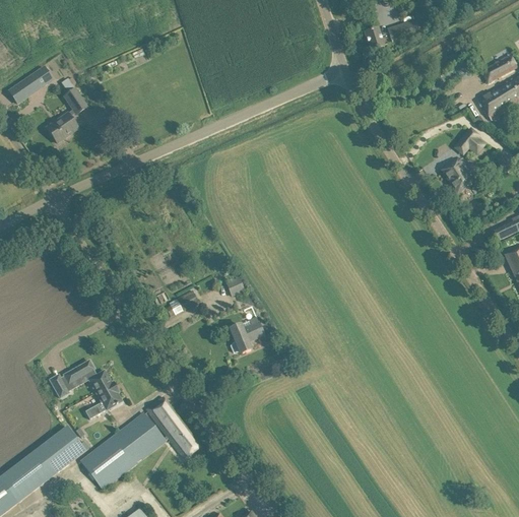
[(394,0),(398,9),(404,7),(401,0),(394,0)]
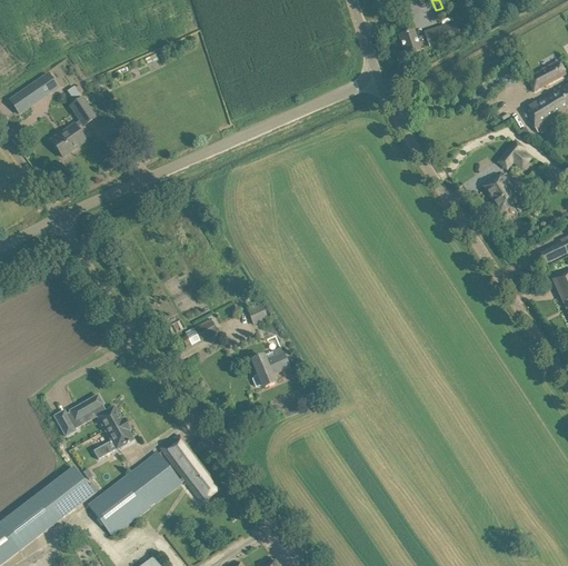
[(459,35),(474,29),(461,0),(446,0),(455,20),(441,25),(447,39),(459,35)]
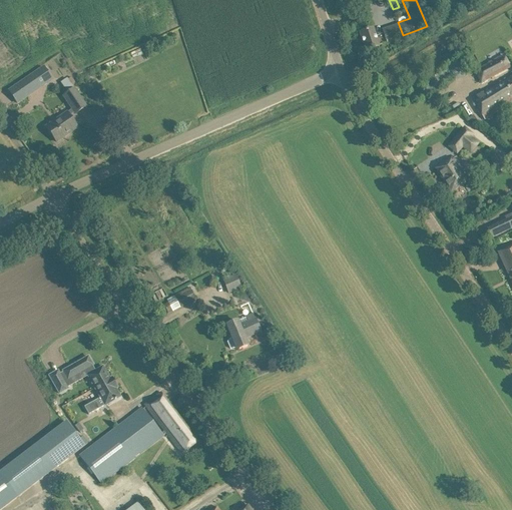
[(365,48),(388,40),(387,40),(395,37),(403,35),(398,22),(381,28),(383,31),(375,34),(372,26),(359,30),(365,48)]
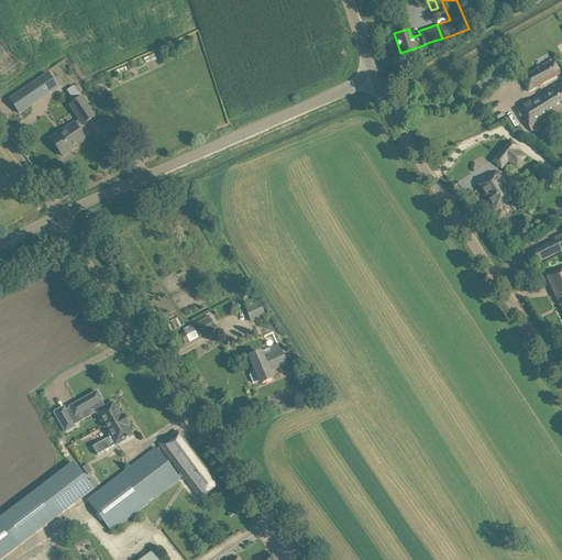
[(527,89),(560,72),(552,57),(519,75),(527,89)]
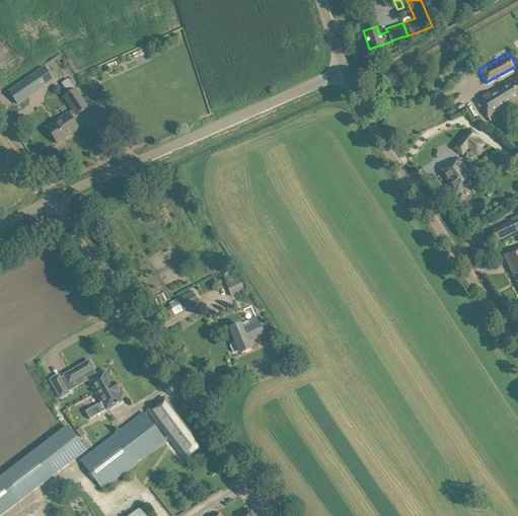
[(16,101),(35,88),(41,85),(40,82),(49,76),(50,76),(52,78),(44,65),(13,86),(8,89),(16,101)]
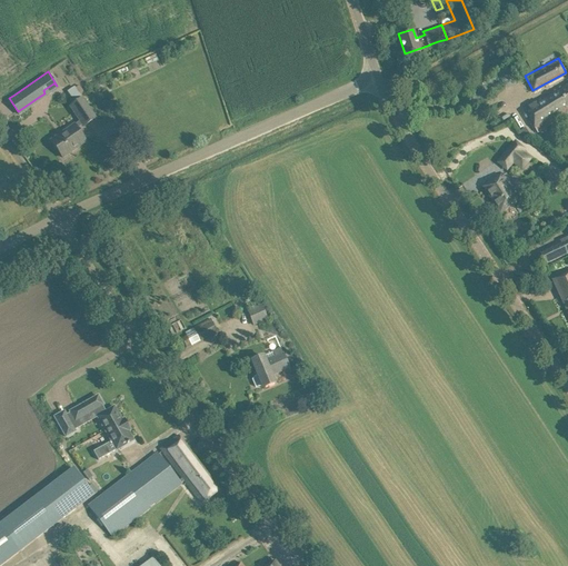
[(567,81),(567,80),(532,101),(522,108),(536,130),(546,125),(567,109),(567,81)]
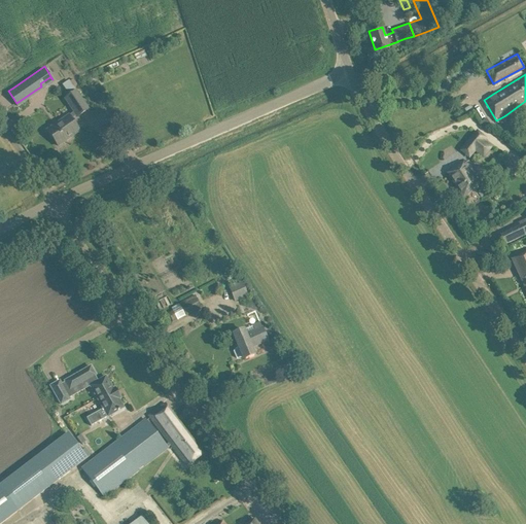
[(68,78),(62,82),(68,92),(74,86),(68,78)]
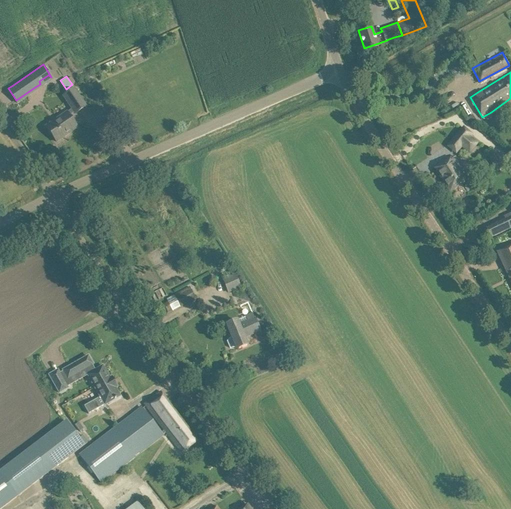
[(86,104),(74,86),(62,93),(74,111),(86,104)]
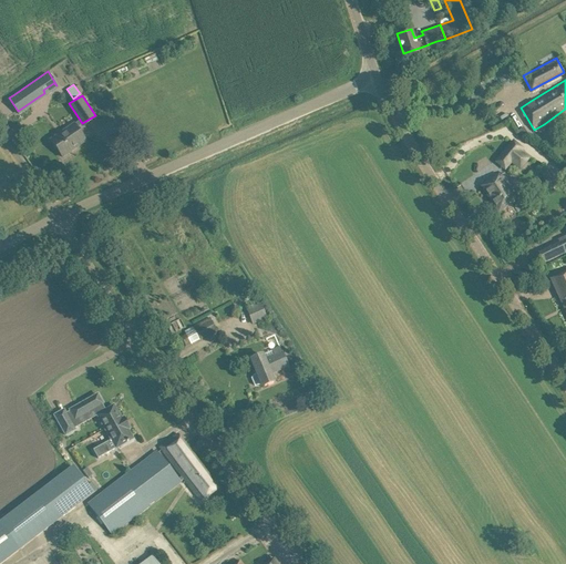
[(73,122),(50,137),(62,154),(84,139),(73,122)]
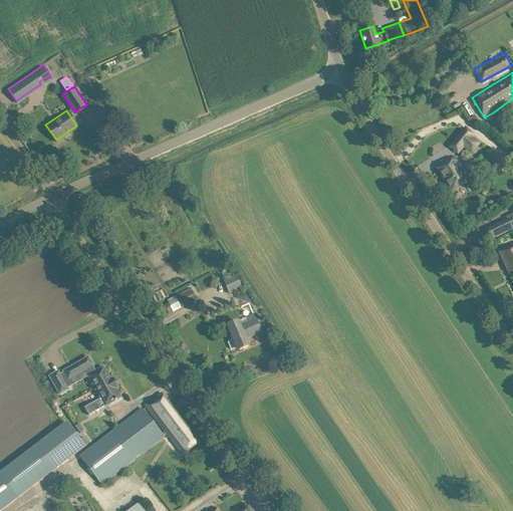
[(463,144),(470,150),(478,142),(470,135),(472,133),(464,125),(452,142),(459,148),(463,144)]
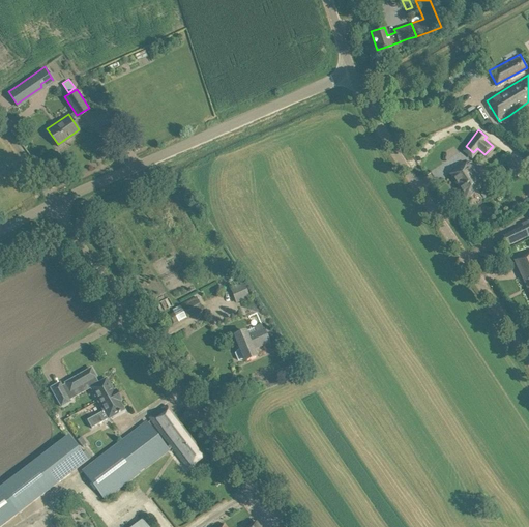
[(474,177),(469,168),(473,165),(470,159),(466,163),(465,162),(450,172),(465,195),(480,185),(479,184),(483,181),(479,174),(474,177)]
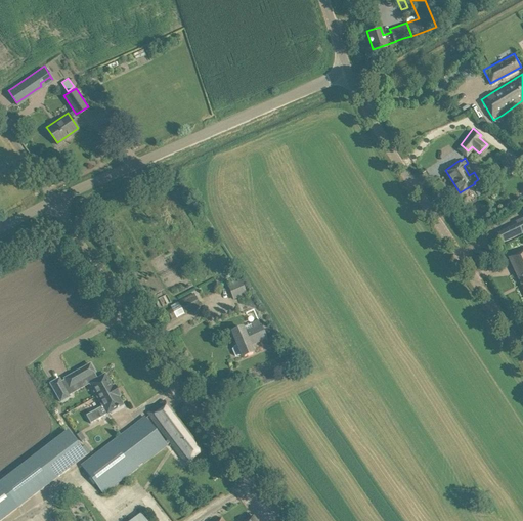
[(522,215),(514,219),(516,222),(496,231),(500,241),(522,229),(522,211),(522,212),(522,213),(522,215)]
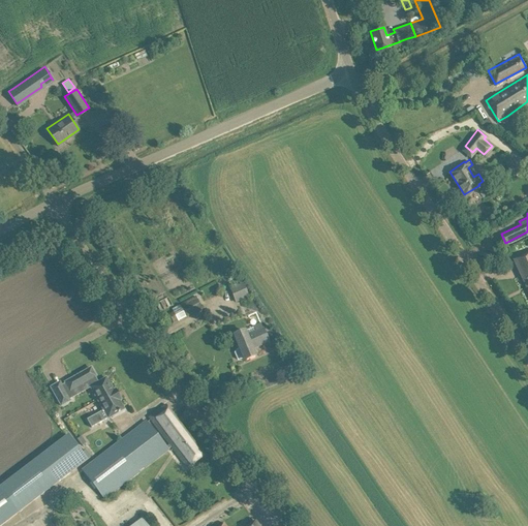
[(527,249),(513,257),(527,291),(527,249)]
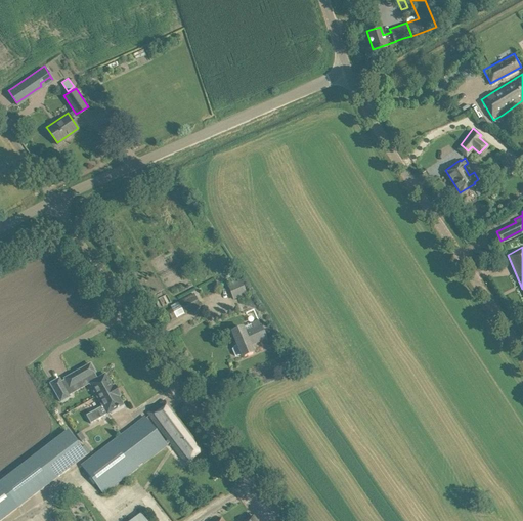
[(247,292),(240,277),(226,284),(232,298),(247,292)]
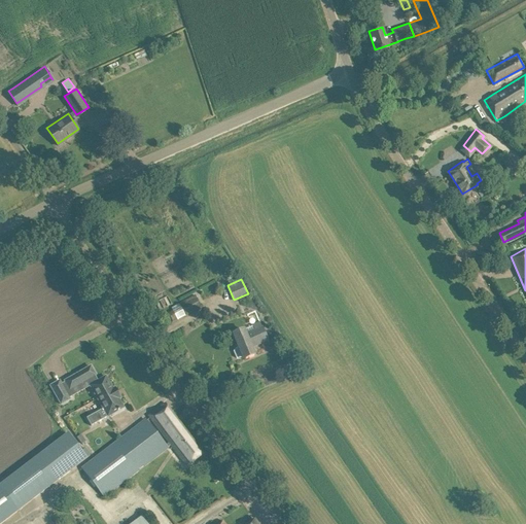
[(172,318),(176,316),(201,304),(195,292),(179,300),(171,305),(172,308),(167,311),(172,318)]
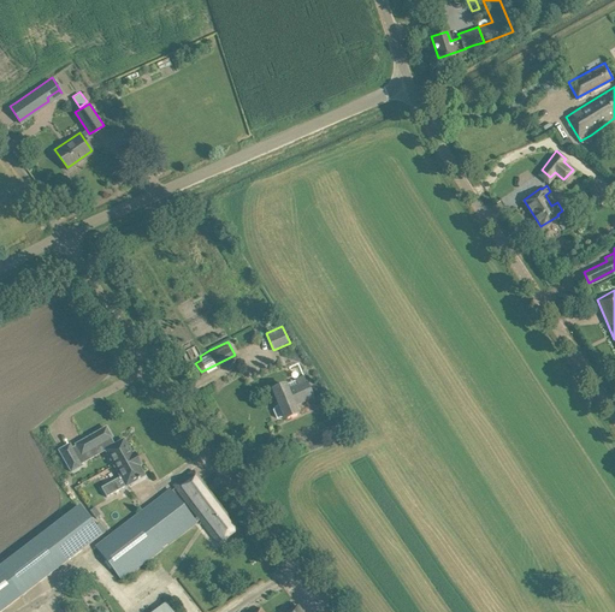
[(284,416),(295,413),(291,403),(311,396),(302,374),(272,387),(278,400),(271,408),(275,416),(284,415),(284,416)]
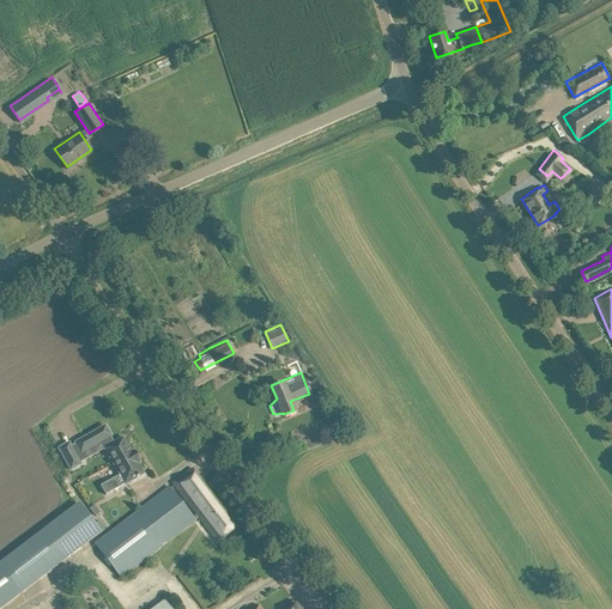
[(119,473),(100,483),(105,492),(125,481),(143,470),(137,461),(140,460),(138,456),(135,457),(133,452),(135,451),(133,448),(131,449),(122,434),(113,439),(109,433),(110,433),(104,422),(74,440),(80,450),(102,438),(105,444),(103,445),(119,473)]
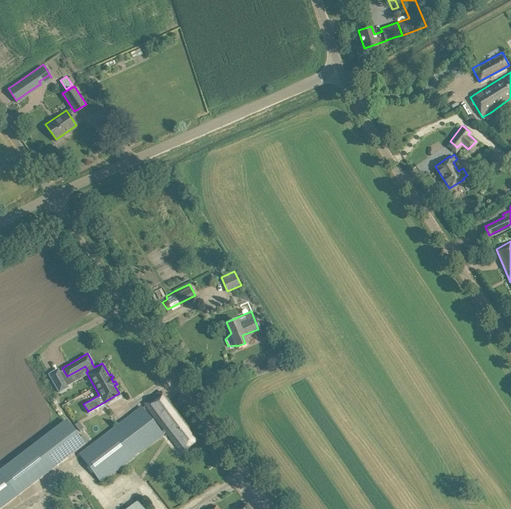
[(67,385),(57,367),(48,372),(58,390),(67,385)]
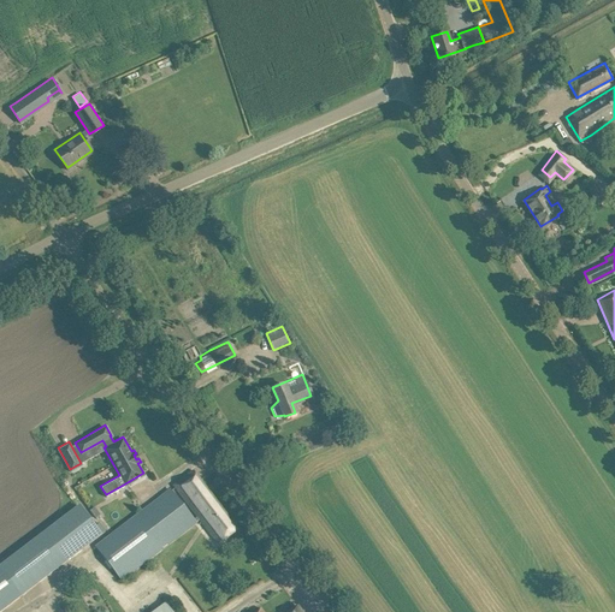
[(196,518),(199,517),(218,542),(237,527),(193,467),(173,482),(196,514),(194,516),(196,518)]
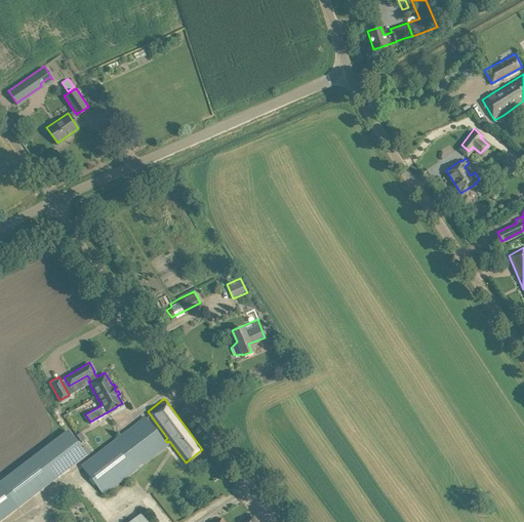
[(144,416),(81,465),(103,492),(137,466),(165,445),(144,416)]
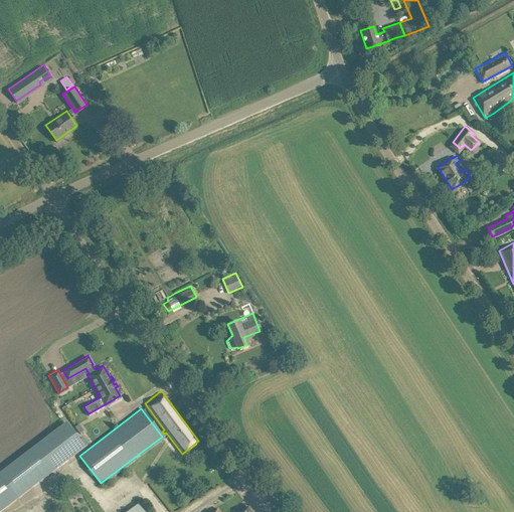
[(0,508),(17,497),(84,445),(65,420),(0,469),(0,508)]
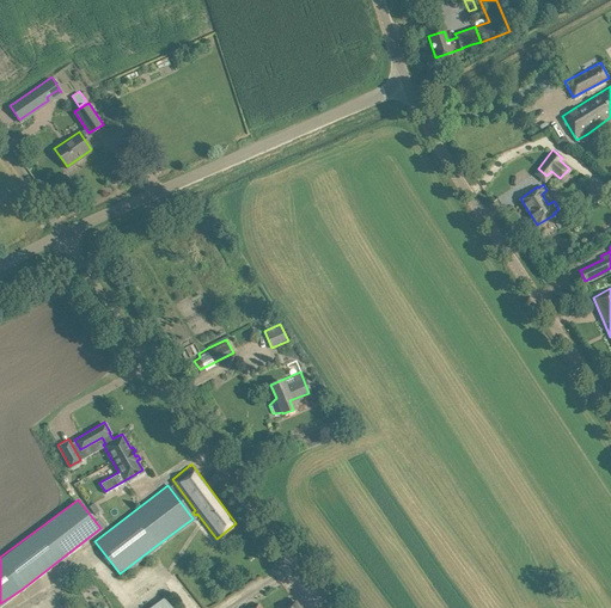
[(171,607),(164,596),(146,607),(171,607)]
